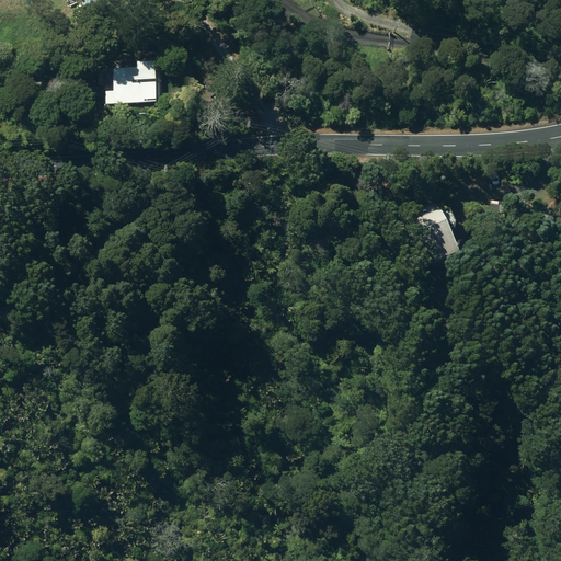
[(86,0),(89,9),(118,0),(86,0)]
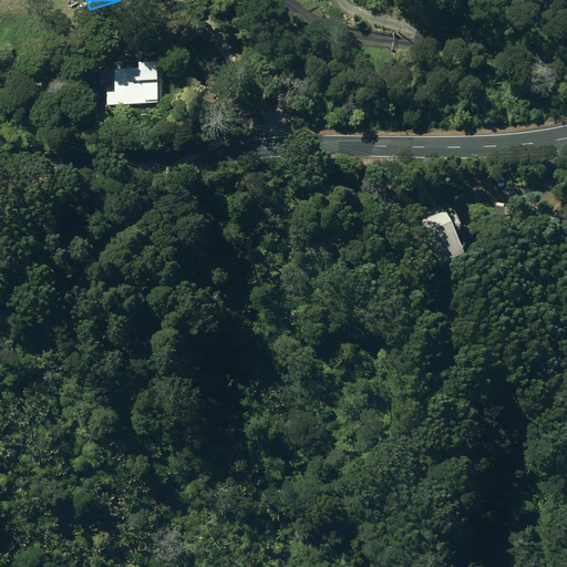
[(113,66),(114,103),(157,101),(155,59),(137,59),(137,65),(113,66)]
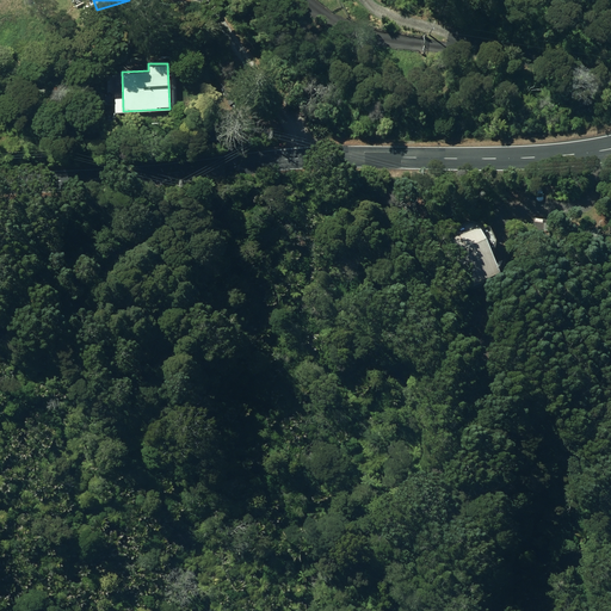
[(451,244),(473,291),(506,277),(483,229),(451,244)]
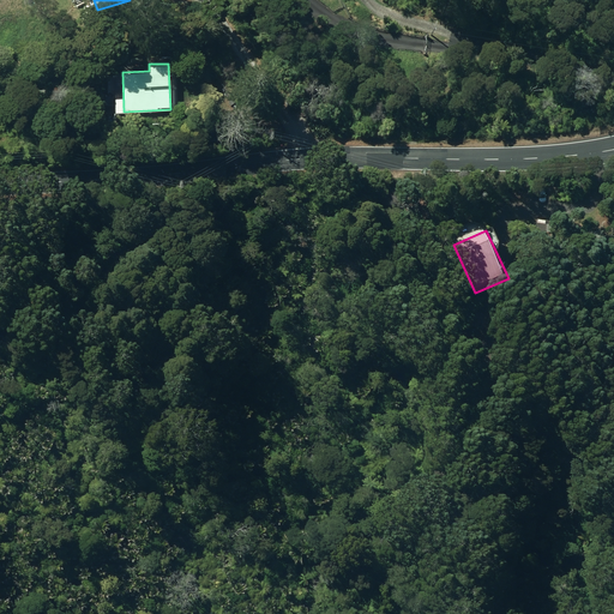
[(581,244),(560,241),(559,257),(579,259),(581,244)]
